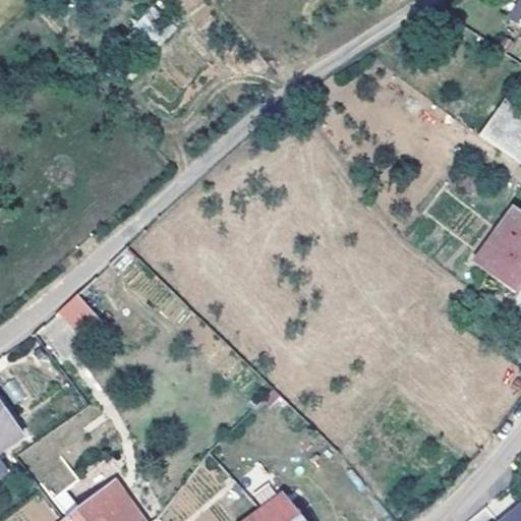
[(520,1),(509,20),(520,29),(520,1)]
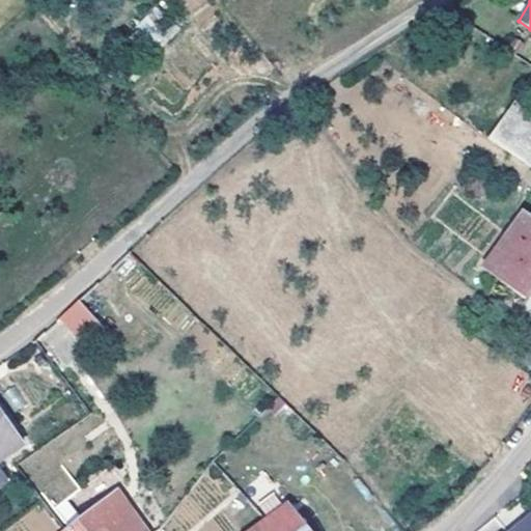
[(163,12),(156,4),(145,15),(152,23),(163,12)]
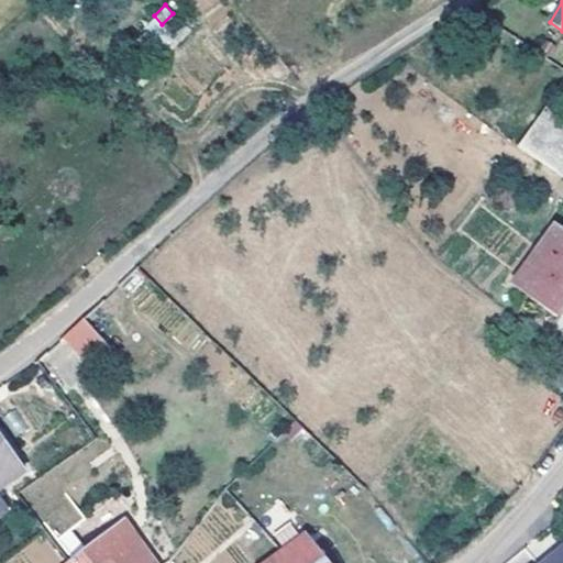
[(562,116),(549,106),(518,148),(562,179),(562,116)]
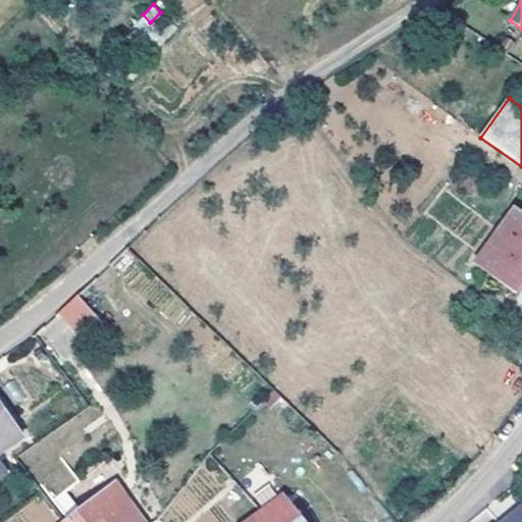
[(521,279),(521,217),(515,212),(477,264),(515,291),(521,279)]
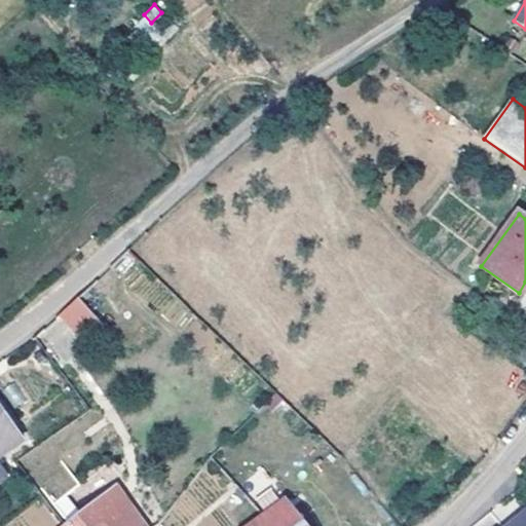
[(77,296),(57,313),(83,347),(105,330),(77,296)]
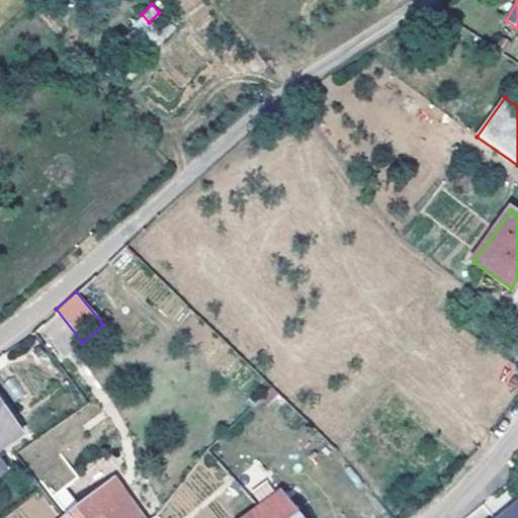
[(0,404),(0,477),(5,473),(0,466),(0,450),(21,435),(0,404)]
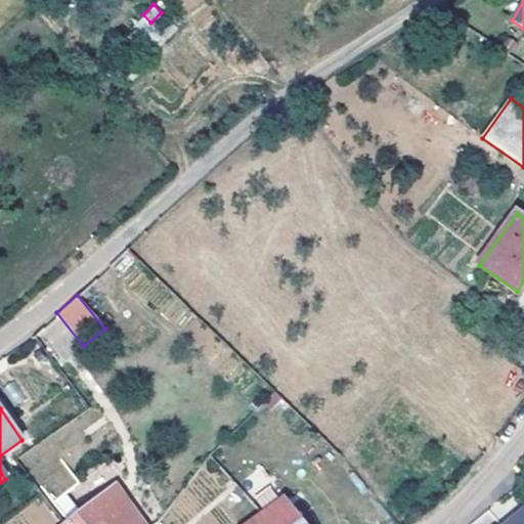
[(0,462),(0,472),(5,479),(9,475),(0,462)]
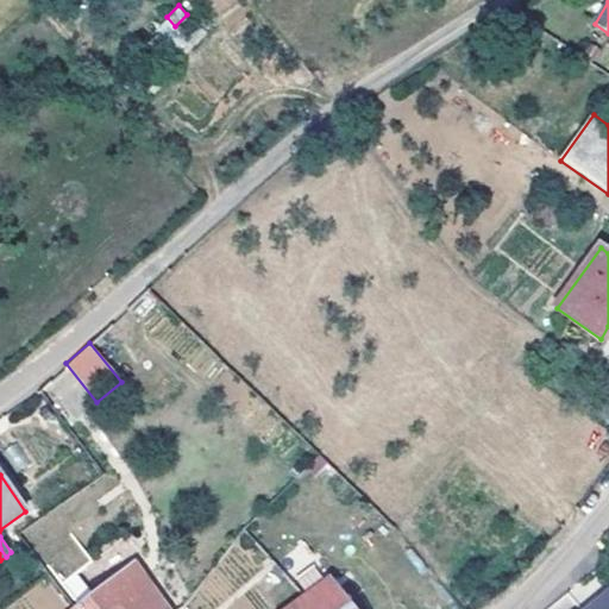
[(132,559),(71,608),(70,608),(150,608),(125,576),(137,566),(132,559)]
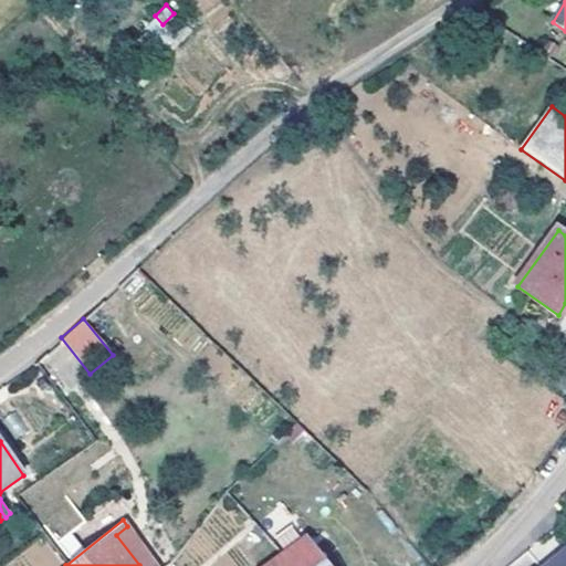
[(156,565),(127,526),(116,535),(139,565),(156,565)]
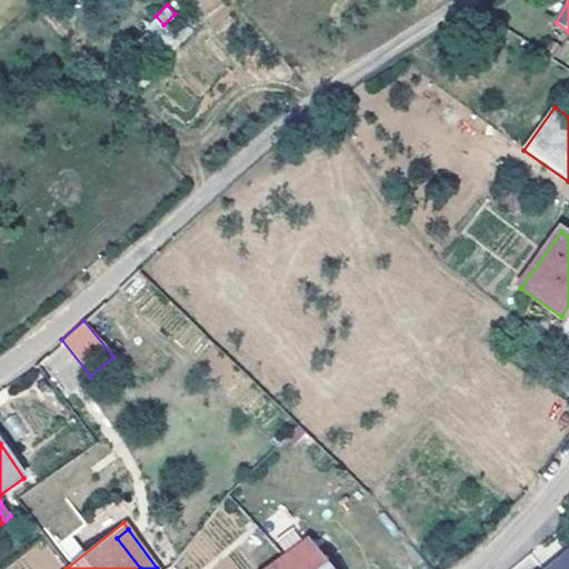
[(69,559),(82,549),(70,533),(57,545),(69,559)]
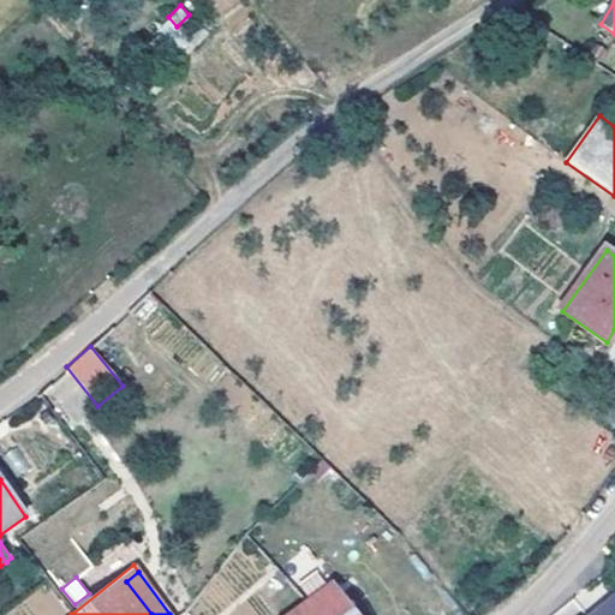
[(63,614),(69,610),(42,581),(3,614),(63,614)]
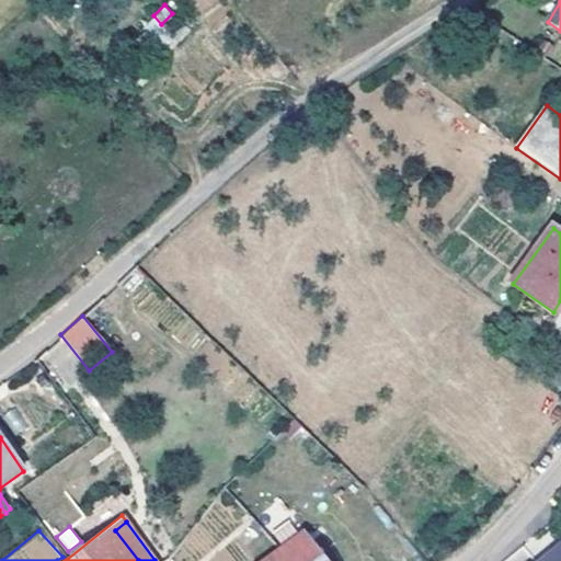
[(277,550),(262,560),(328,560),(306,531),(277,550)]
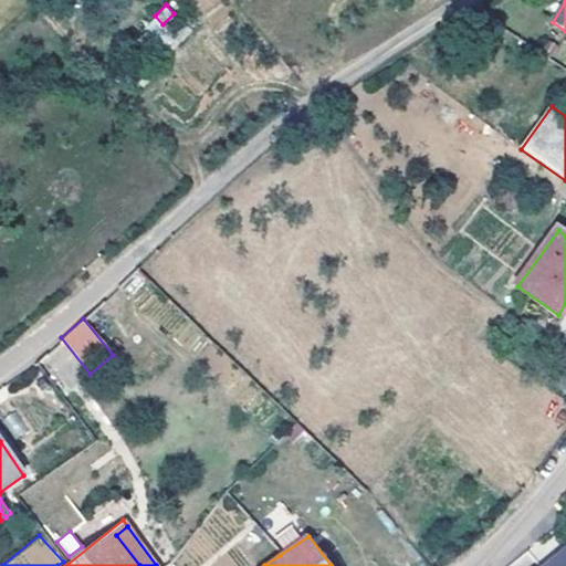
[(565,565),(565,553),(549,565),(565,565)]
